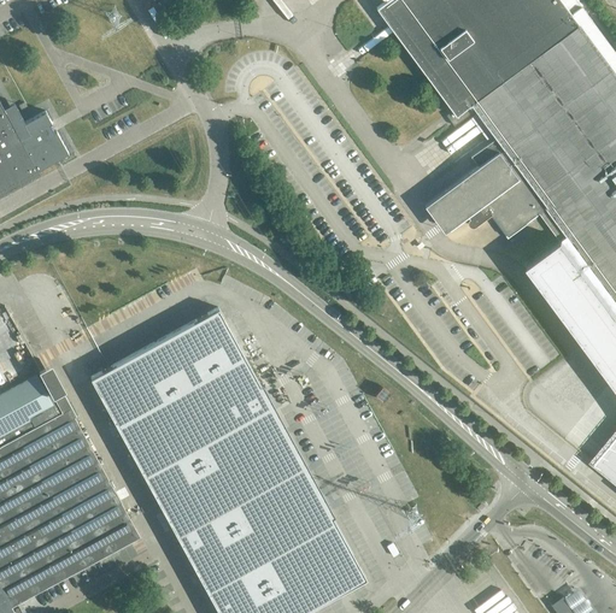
[(393,0),(376,13),(453,115),(447,118),(455,129),(476,113),(497,141),(505,152),(499,155),(498,154),(479,169),(424,208),(444,235),(461,223),(469,235),(492,218),(508,240),(540,216),(561,245),(528,267),(615,385),(615,60),(572,0),(393,0)]
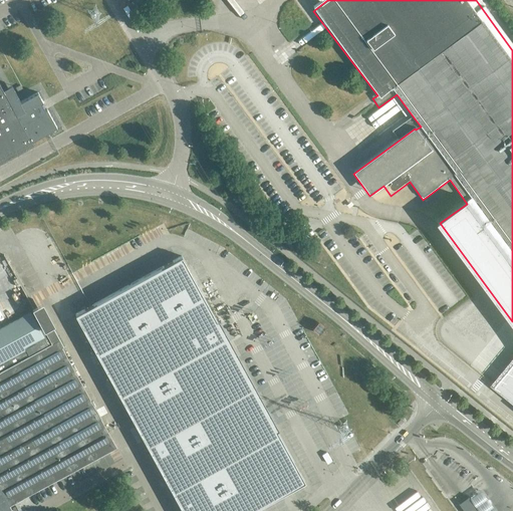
[(0,162),(57,131),(58,130),(39,95),(22,104),(13,87),(4,92),(0,84),(0,162)]
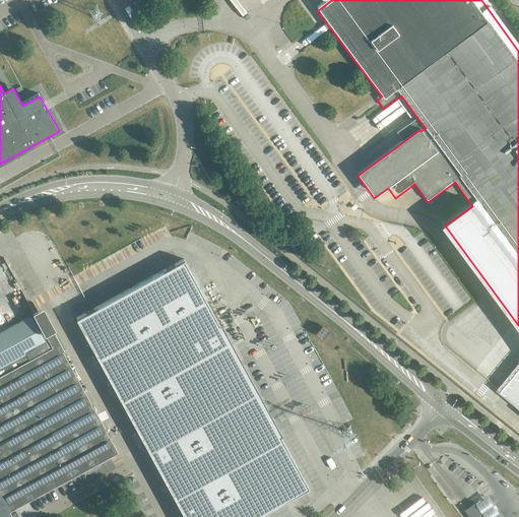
[(397,134),(403,142),(419,130),(420,131),(426,128),(418,119),(397,134)]
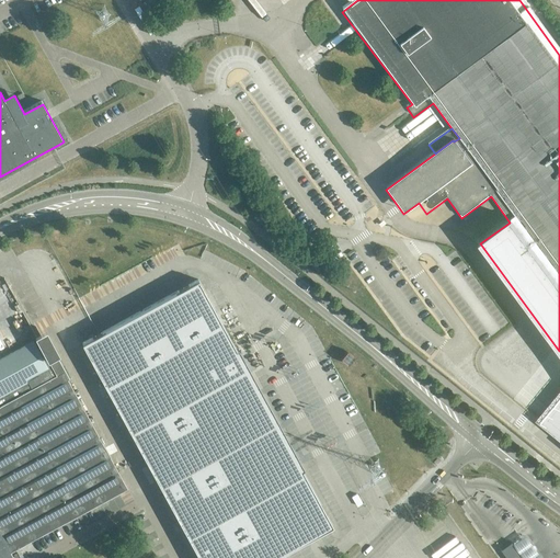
[(200,283),(83,346),(197,557),(280,557),(333,528),(303,473),(294,456),(265,471),(218,386),(247,371),(241,360),(238,353),(200,283)]
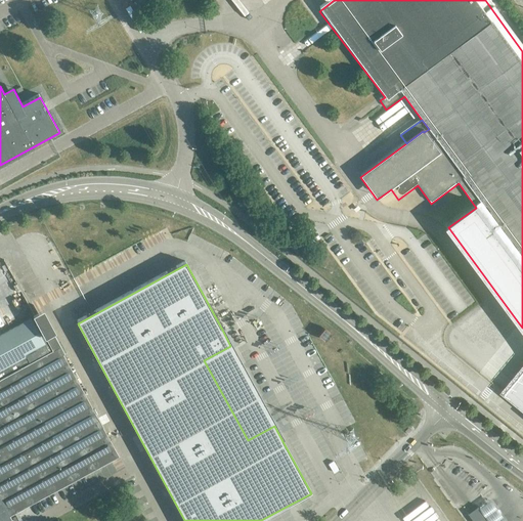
[(0,500),(10,519),(119,459),(63,357),(64,356),(45,320),(37,324),(38,327),(35,328),(46,347),(0,372),(0,500)]
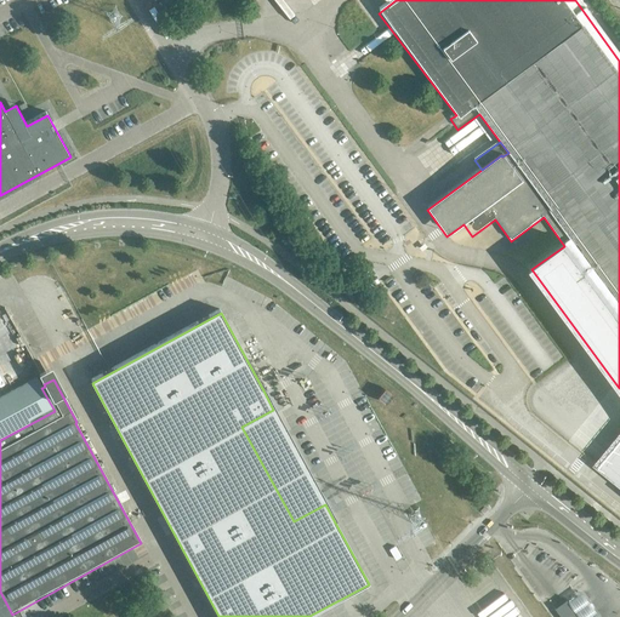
[(13,616),(12,615),(0,592),(0,440),(55,411),(41,388),(38,381),(0,400),(0,616),(13,616)]
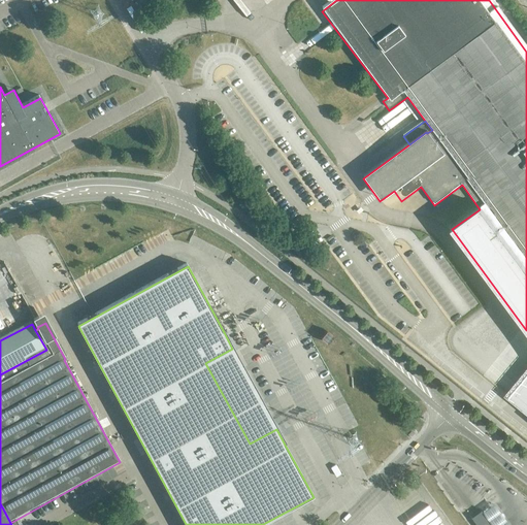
[(250,444),(276,429),(232,349),(205,363),(250,444)]
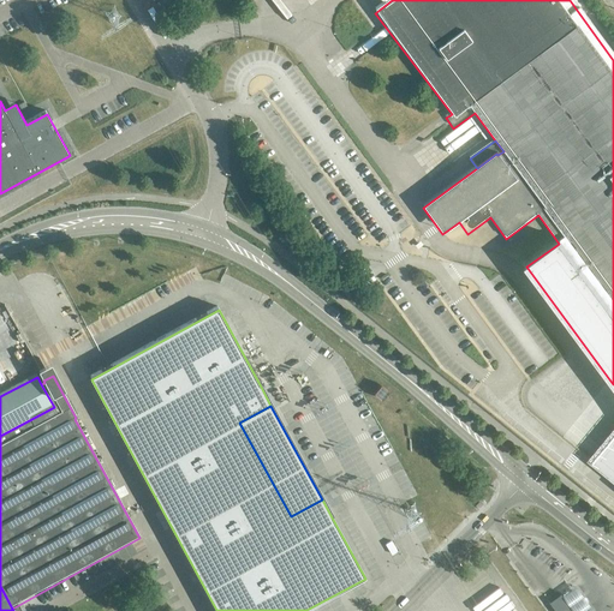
[(566,599),(573,607),(586,598),(580,589),(566,599)]
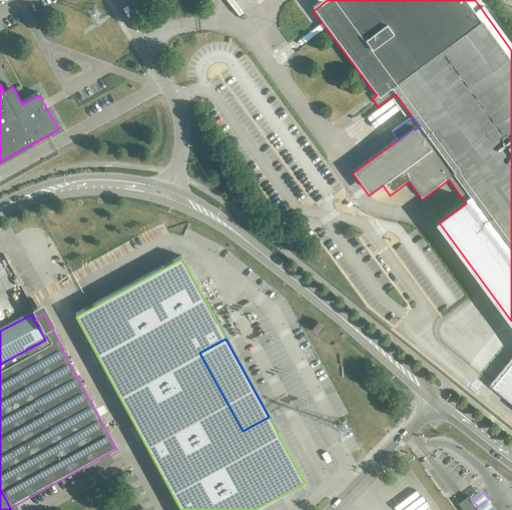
[(477,509),(469,498),(459,505),(462,509),(477,509)]
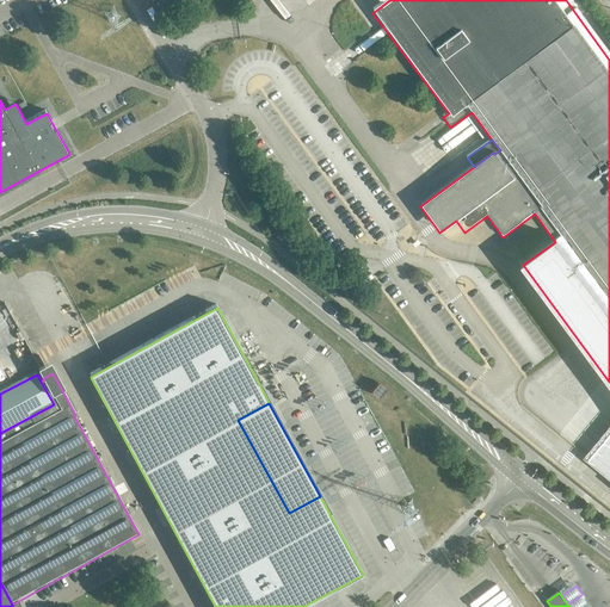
[(570,605),(571,606),(585,606),(590,604),(584,594),(570,605)]
